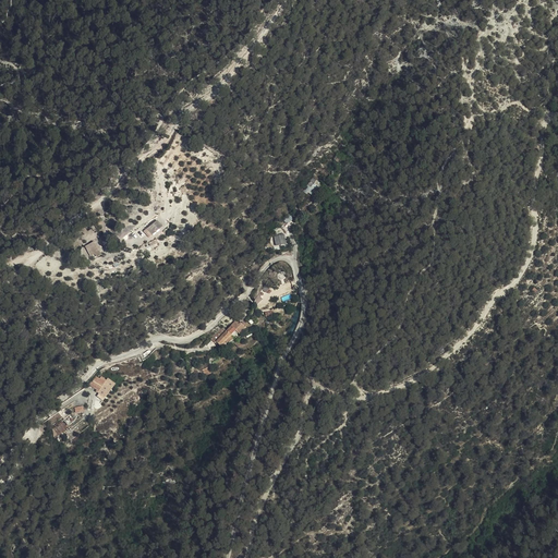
[(339,164),(328,180),(332,183),(344,165),(342,159),(339,164)]
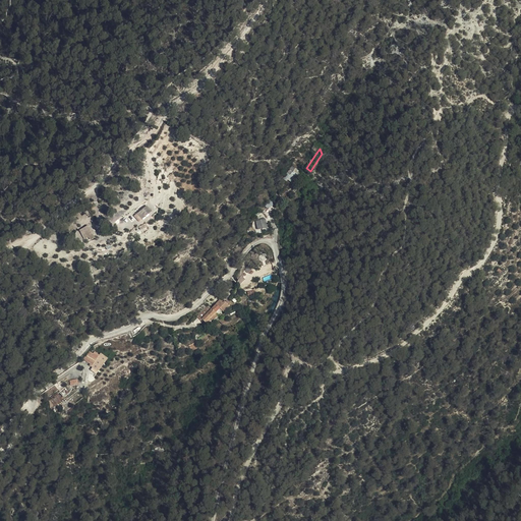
[(300,173),(295,169),(292,167),(283,179),(286,182),(287,180),(292,184),(300,173)]
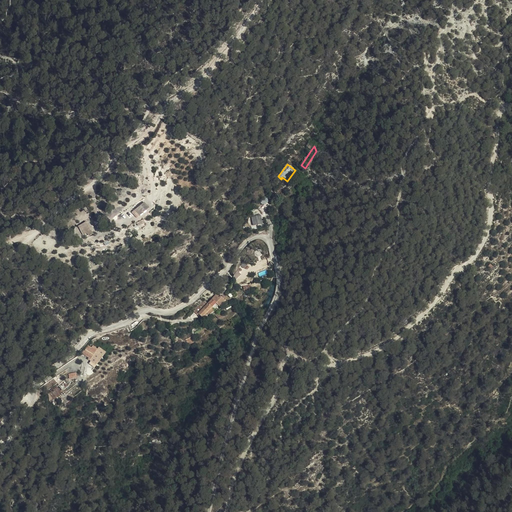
[(263,207),(269,202),(265,198),(260,203),(263,207)]
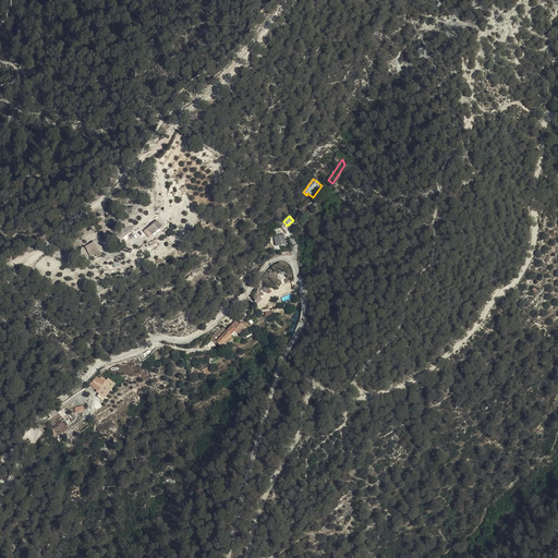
[(158,219),(144,230),(148,237),(162,226),(158,219)]
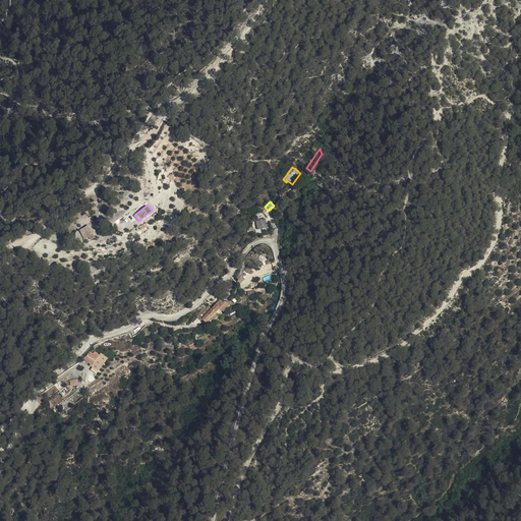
[(146,222),(151,228),(161,219),(156,214),(146,222)]
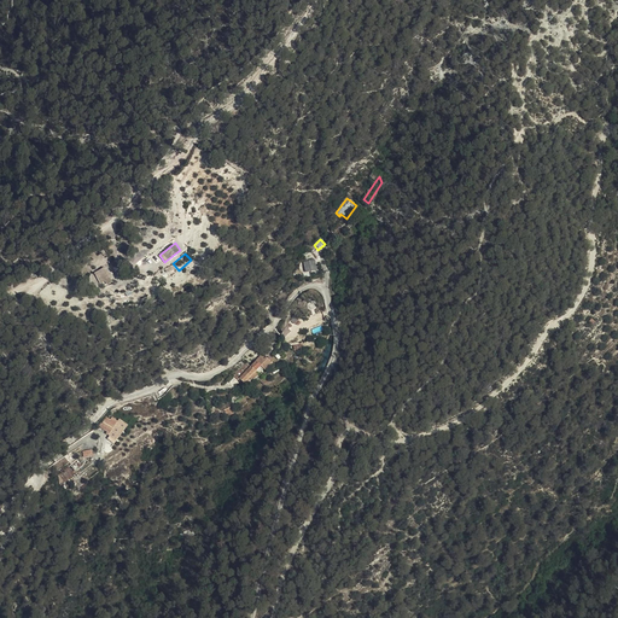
[(303,263),(305,274),(315,272),(314,261),(303,263)]
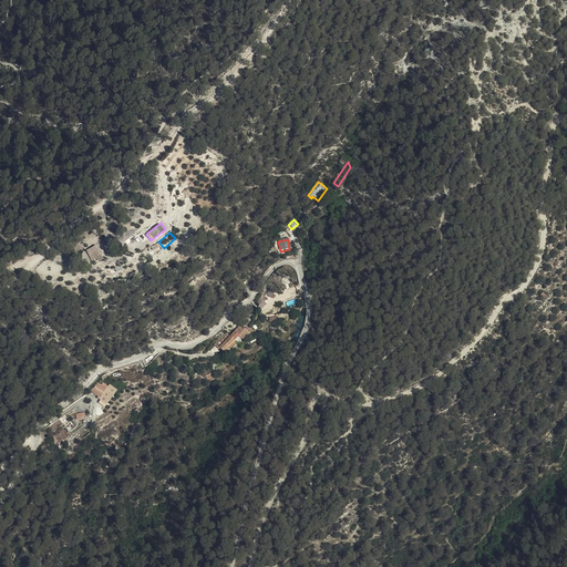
[(106,268),(111,266),(105,255),(101,258),(106,268)]
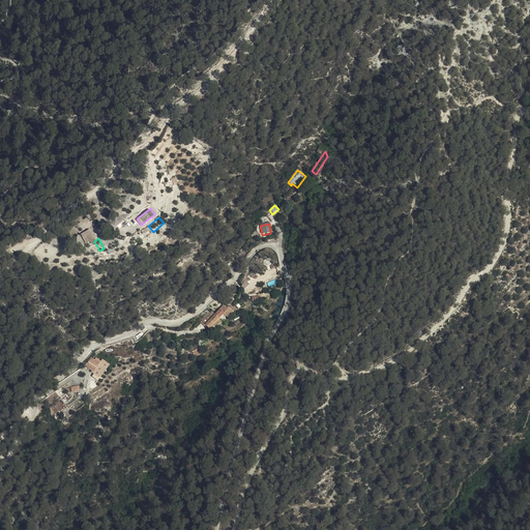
[(217,320),(225,327),(229,323),(228,322),(231,319),(233,321),(236,318),(231,314),(229,316),(226,313),(229,311),(227,308),(225,311),(226,312),(217,320)]
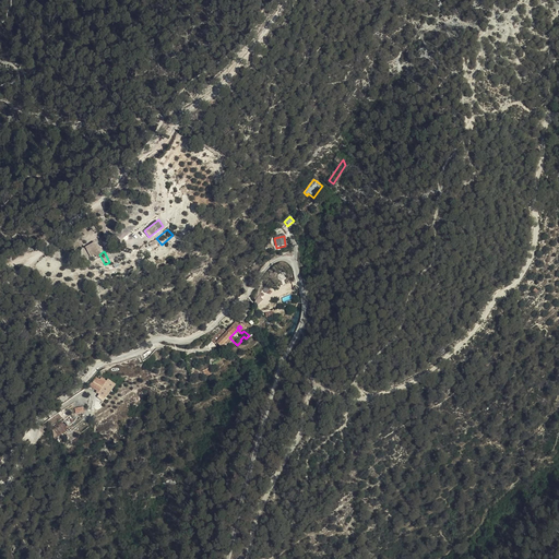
[(232,349),(237,345),(229,337),(226,334),(215,345),(219,349),(221,348),(224,353),(224,352),(229,347),(230,348),(232,349)]
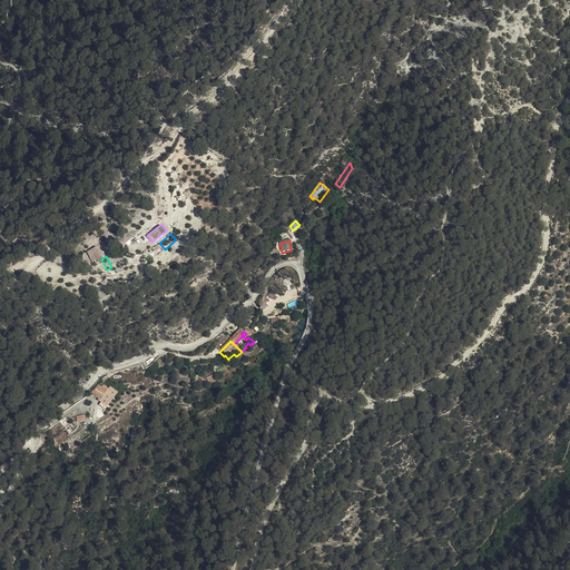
[(210,384),(213,390),(214,391),(219,387),(216,381),(210,384)]
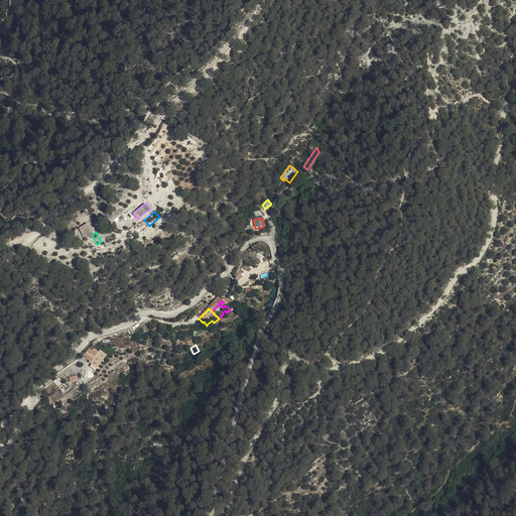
[(183,358),(192,353),(190,348),(181,353),(183,358)]
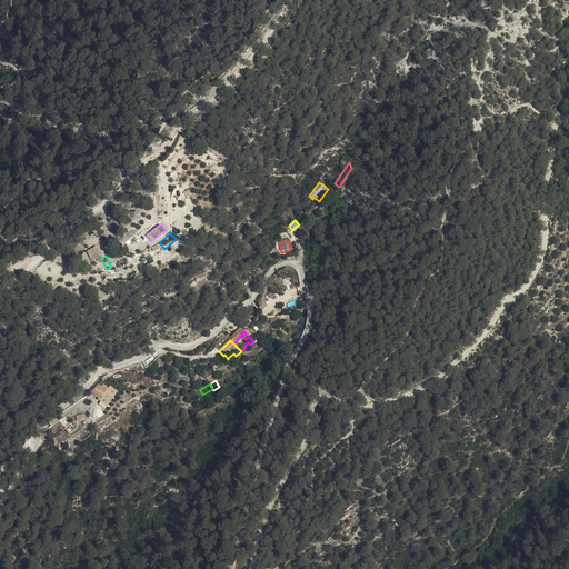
[(101,390),(98,393),(96,398),(103,403),(106,405),(108,401),(102,391),(101,390)]
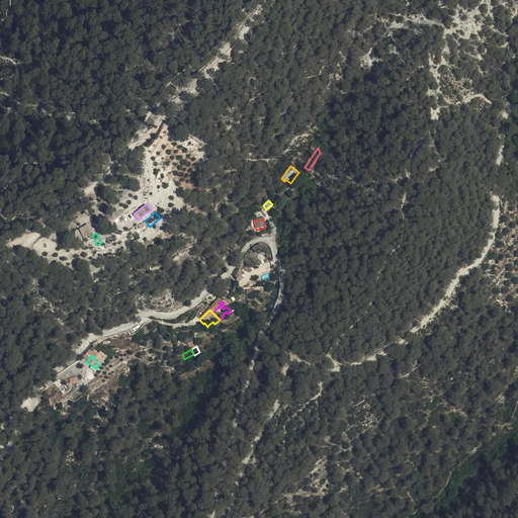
[(98,365),(102,373),(107,366),(100,361),(98,365)]
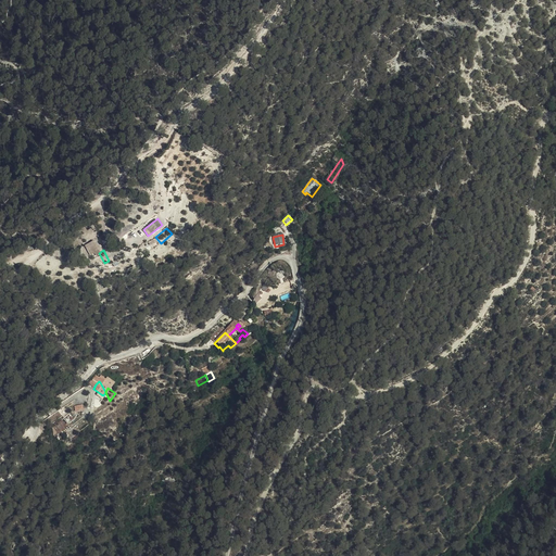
[(75,421),(81,420),(81,418),(74,419),(68,425),(70,427),(75,421)]
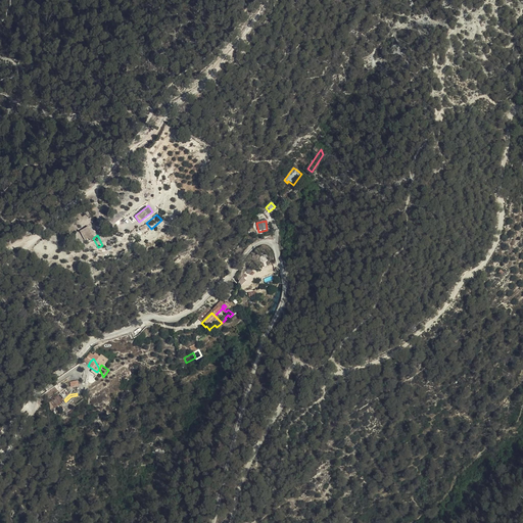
[(61,412),(62,411),(60,408),(54,413),(54,416),(55,417),(61,412)]
